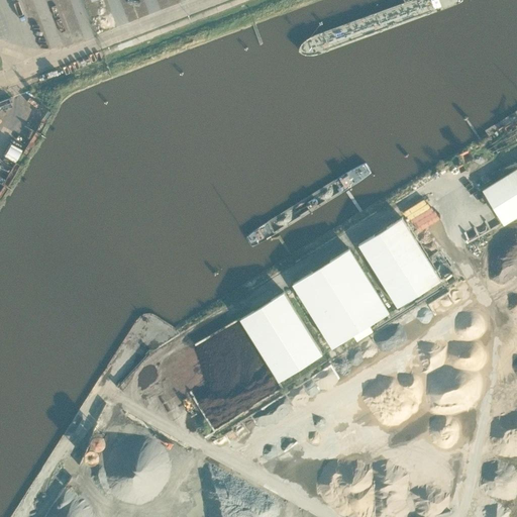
[(22,148),(11,142),(4,154),(14,161),(22,148)]
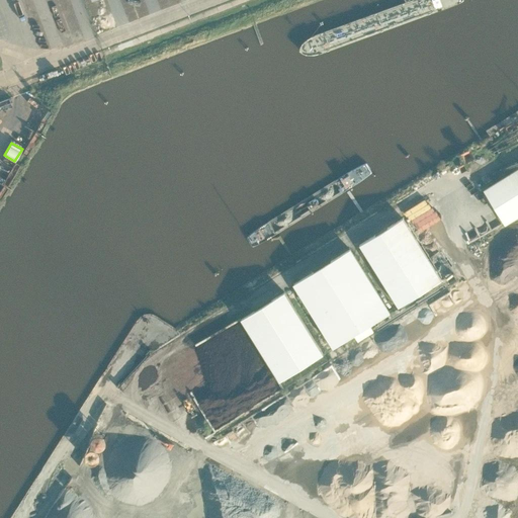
[(517,167),(482,190),(506,226),(517,218),(517,167)]
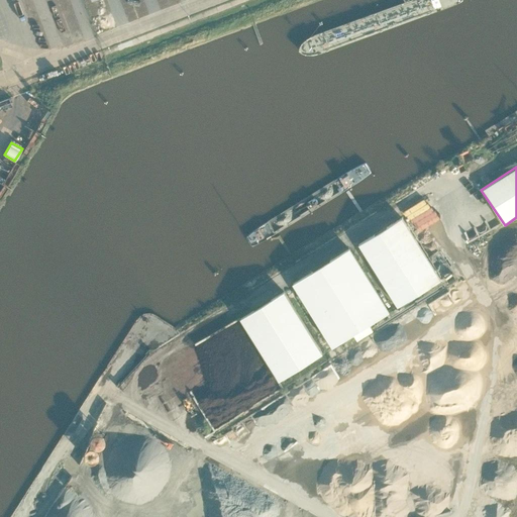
[(403,216),(357,243),(397,309),(442,281),(403,216)]
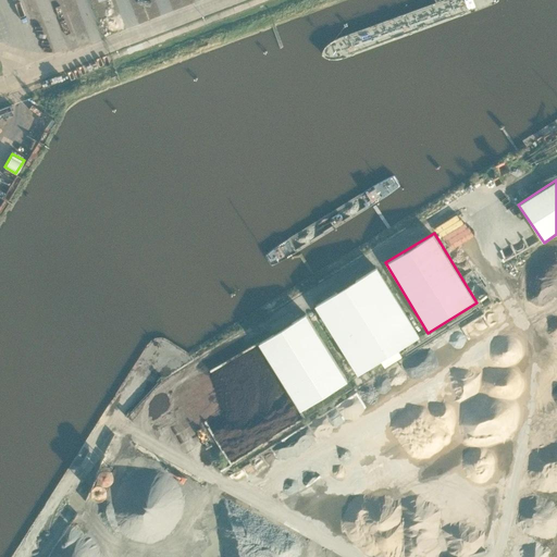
[(378,267),(316,306),(360,375),(421,336),(378,267)]
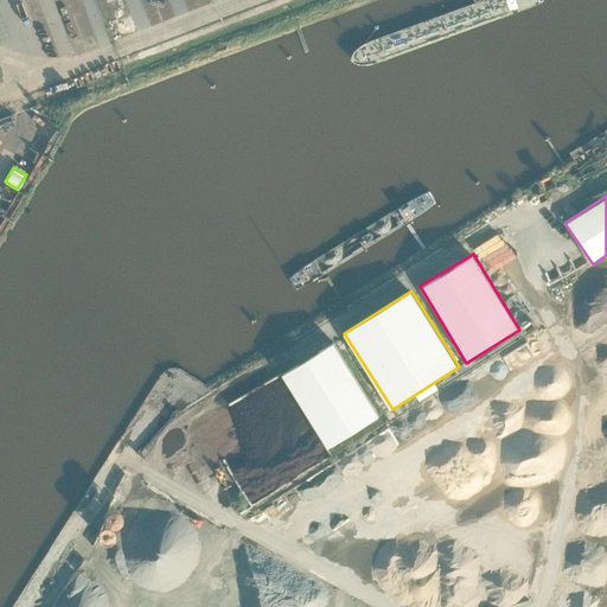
[(332,339),(280,371),(327,447),(379,415),(332,339)]
